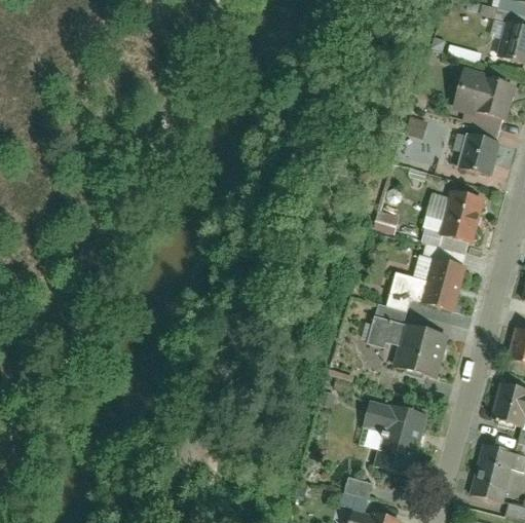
[(524,63),(524,22),(507,17),(496,57),(524,63)]
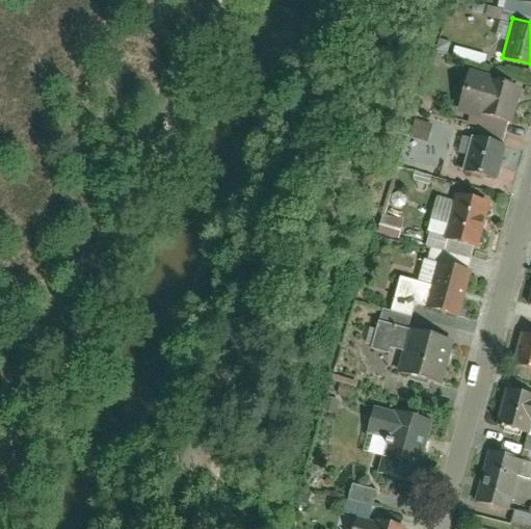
[(515,115),(527,77),(495,67),(483,106),(515,115)]
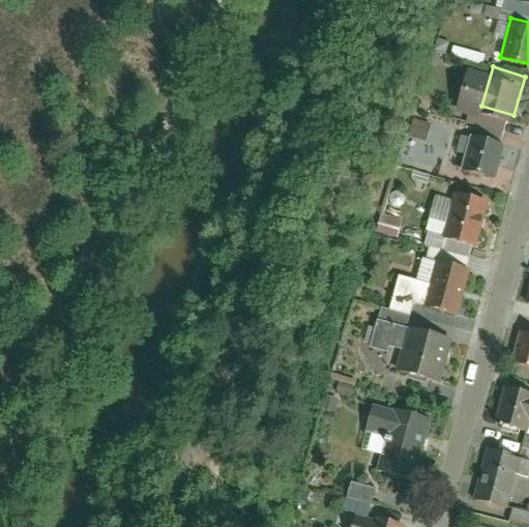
[(421,139),(427,126),(412,120),(407,133),(421,139)]
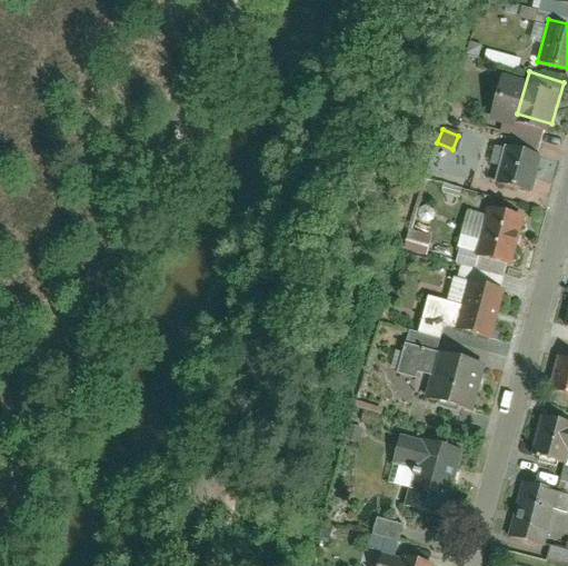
[(532,189),(544,144),(510,135),(498,179),(532,189)]
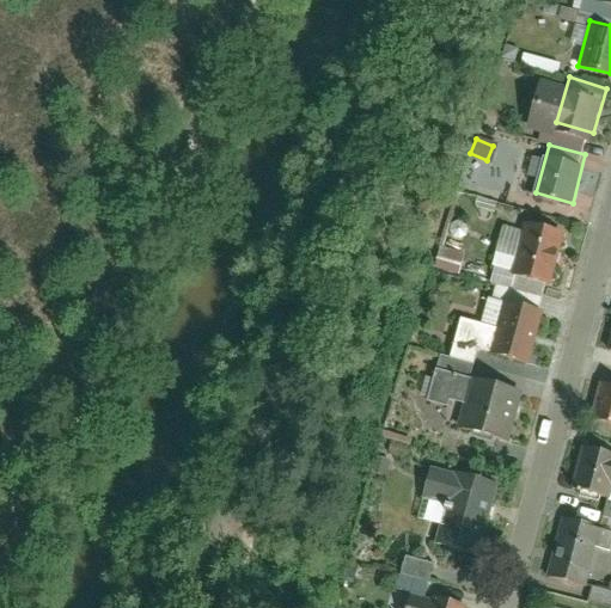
[(568,223),(531,212),(525,228),(511,270),(548,282),(568,223)]
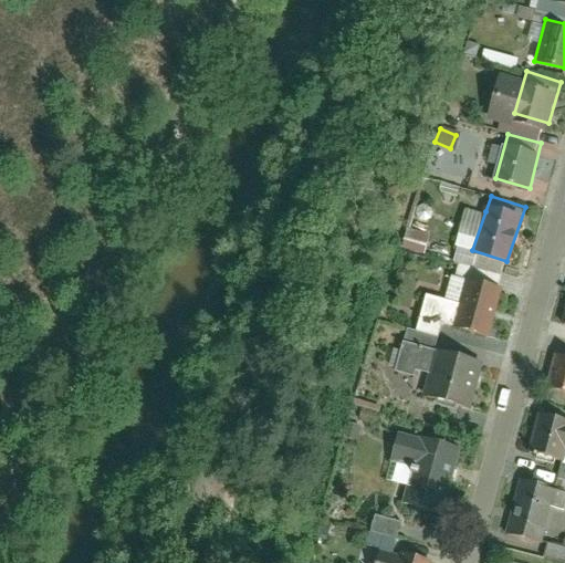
[(421,250),(426,231),(404,227),(399,246),(421,250)]
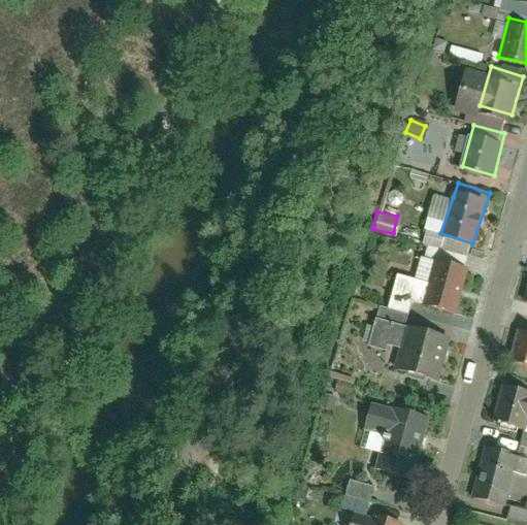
[(471,262),(436,251),(422,293),(455,304),(458,304),(471,262)]
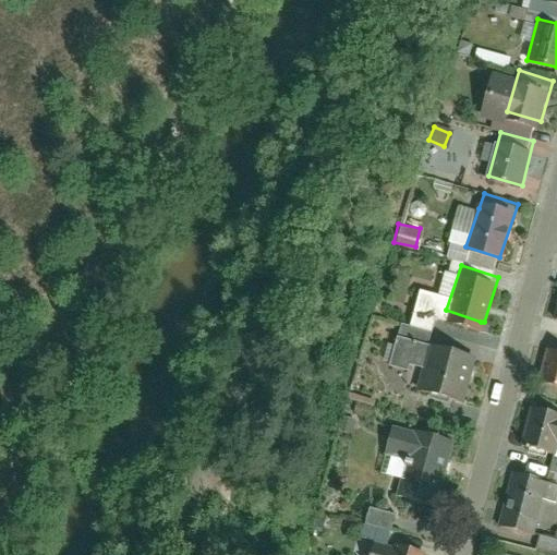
[(556,340),(553,340),(542,378),(556,382),(556,340)]
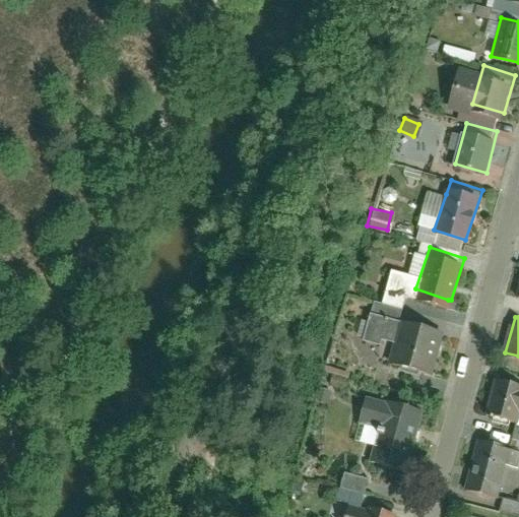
[(427,372),(439,330),(406,321),(394,363),(427,372)]
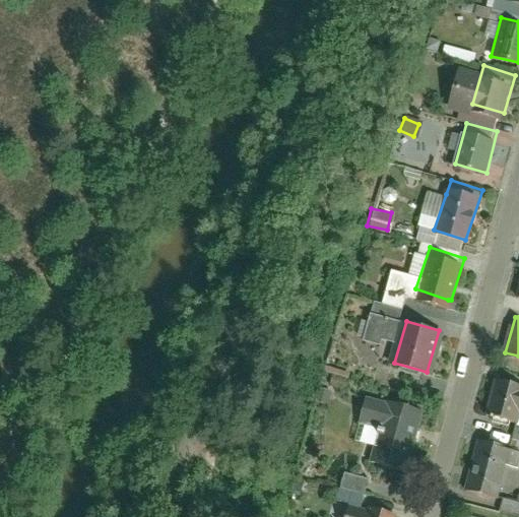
[(518,406),(518,379),(496,373),(485,406),(516,415),(518,406)]
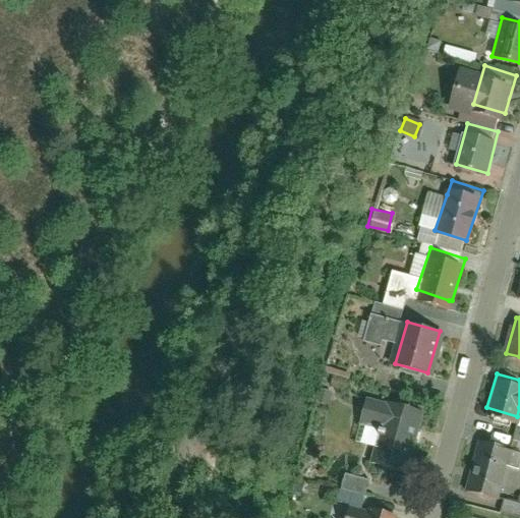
[(403,470),(422,408),(388,397),(368,460),(403,470)]
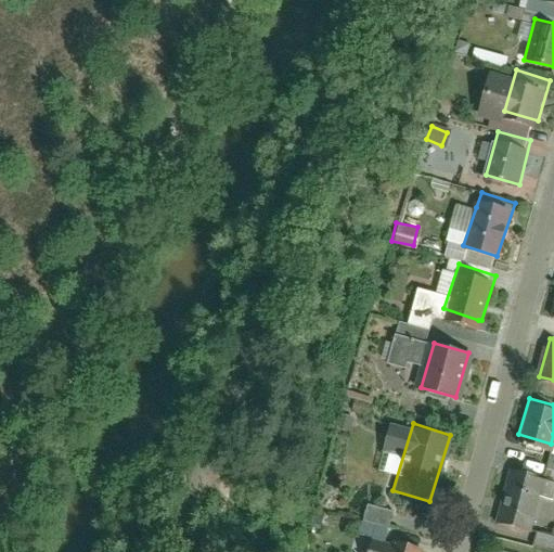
[(543,478),(509,469),(493,521),(528,530),(537,501),(543,478)]
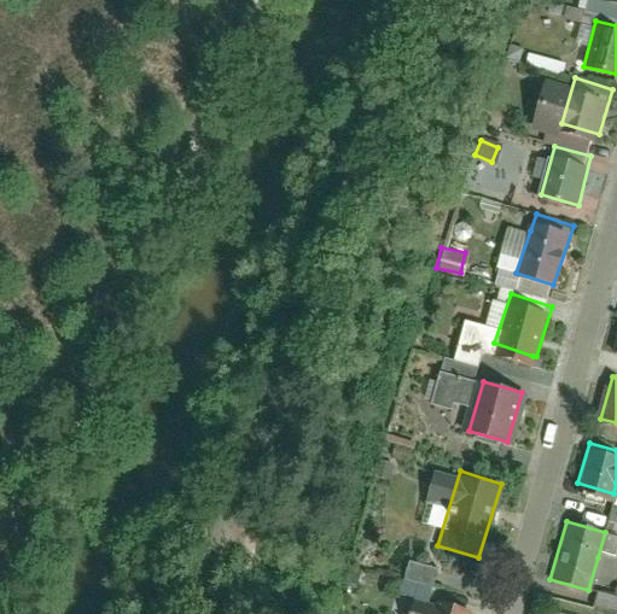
[(405,560),(399,595),(421,598),(425,583),(432,584),(436,566),(405,560)]
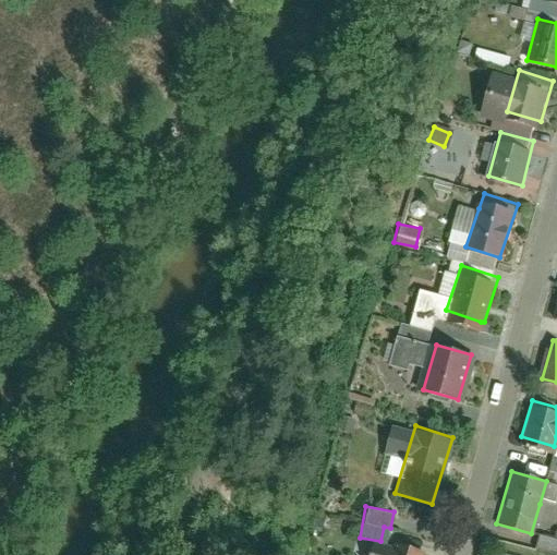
[(421,554),(423,549),(387,538),(380,554),(421,554)]
